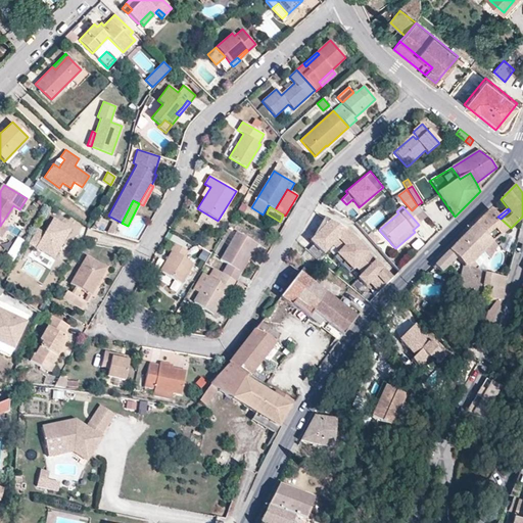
[(511,228),(501,219),(497,217),(490,209),(475,225),(493,242),(511,228)]
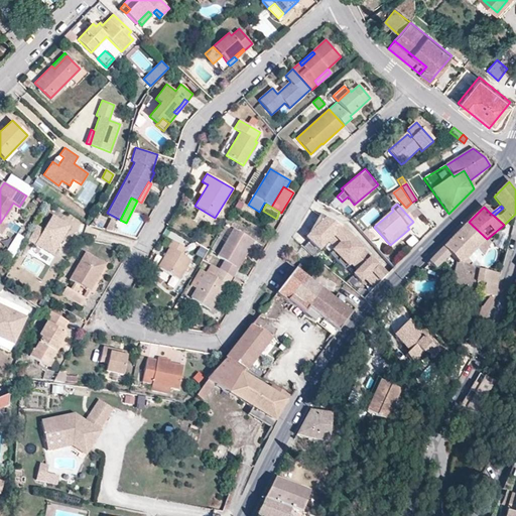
[(52,254),(70,225),(51,214),(43,229),(35,225),(27,239),(52,254)]
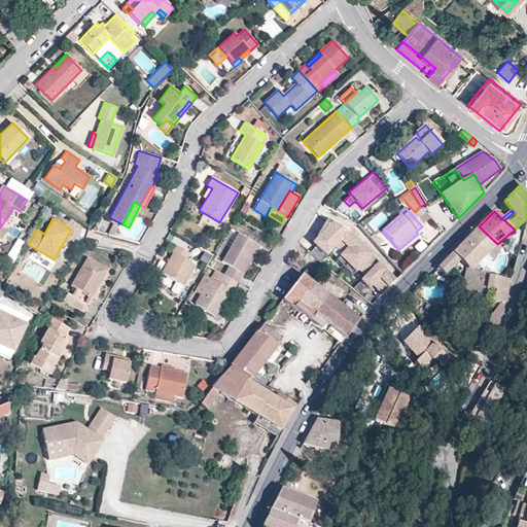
[(316,247),(335,227),(337,225),(326,220),(313,244),(316,247)]
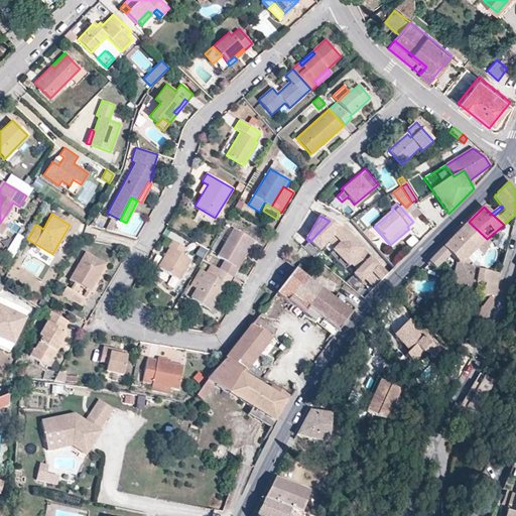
[(110,230),(115,221),(111,218),(105,229),(110,230)]
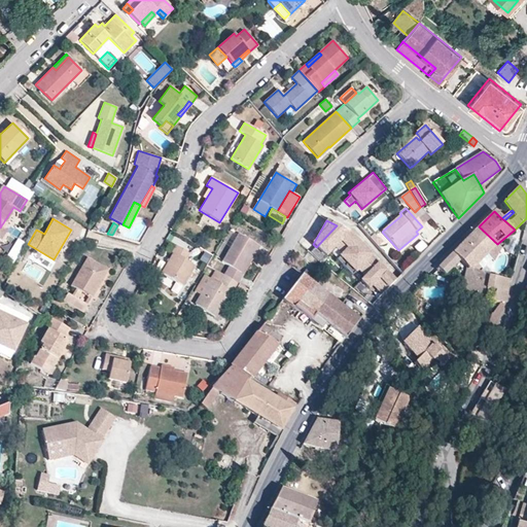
[(348,233),(337,225),(335,227),(347,235),(348,233)]
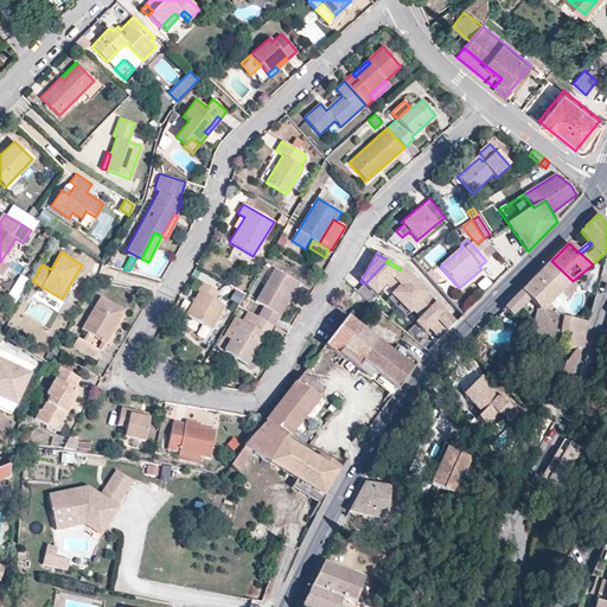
[(560,294),(573,281),(551,261),(521,292),(528,299),(537,307),(543,311),(544,310),(549,305),(560,294)]
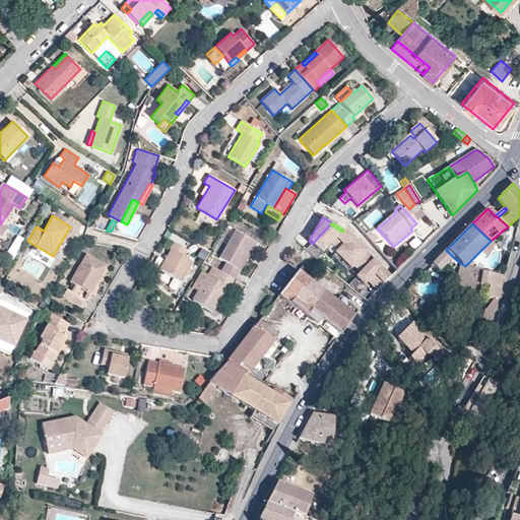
[(330,224),(312,244),(306,249),(316,259),(330,244),(337,251),(332,256),(348,272),(353,266),(361,273),(356,276),(365,284),(368,281),(378,290),(391,277),(374,260),(374,259),(343,230),(342,232),(330,224)]
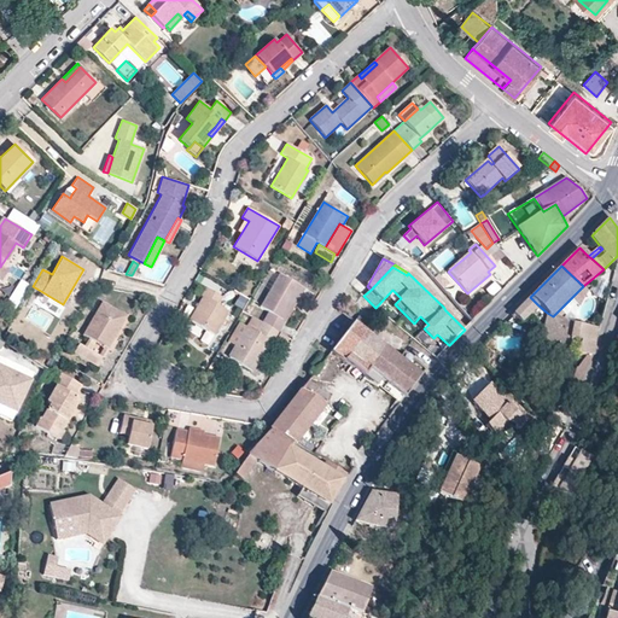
[(281,320),(296,296),(298,298),(304,289),(279,274),(260,307),(268,312),(261,322),(278,332),(285,321),(281,320)]
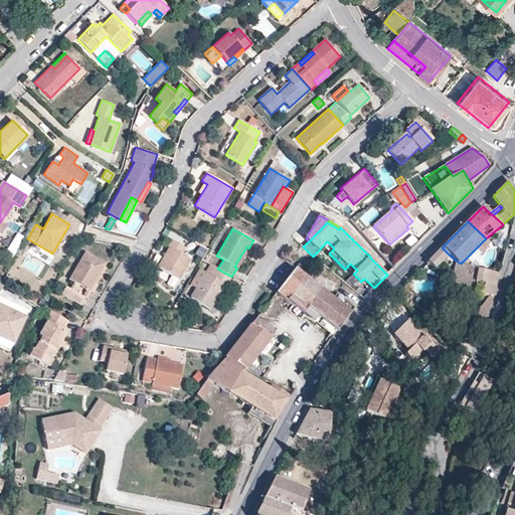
[(374,237),(370,233),(369,234),(365,229),(361,232),(369,241),(374,237)]
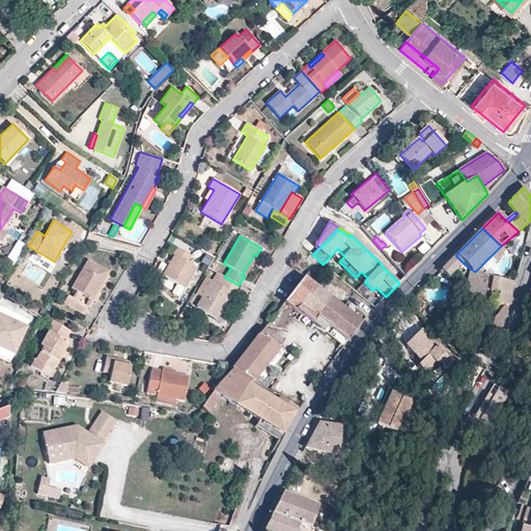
[(14,266),(25,244),(16,239),(4,261),(14,266)]
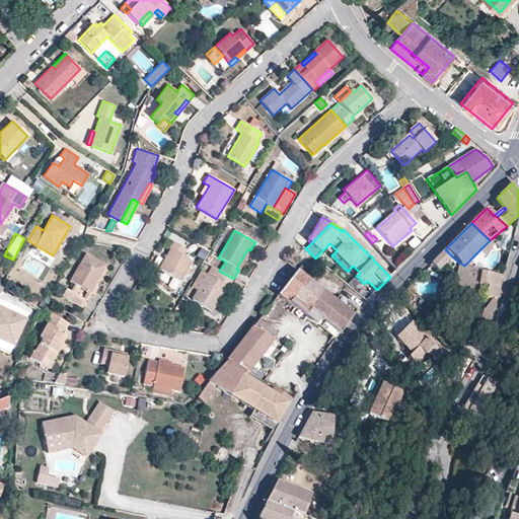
[(494,245),(490,240),(478,251),(484,256),(486,258),(494,245)]
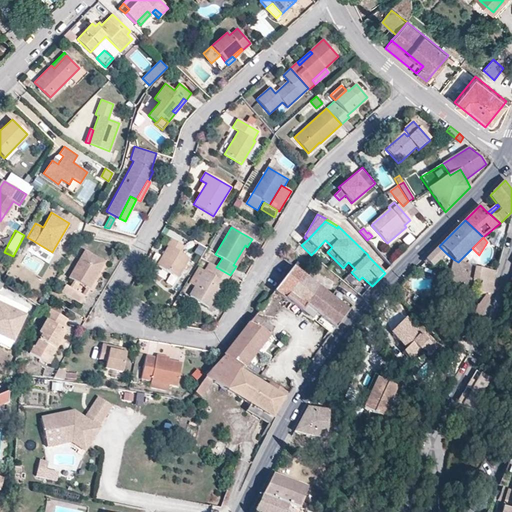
[(177,277),(188,258),(179,253),(183,246),(170,239),(166,246),(167,246),(156,265),(177,277)]
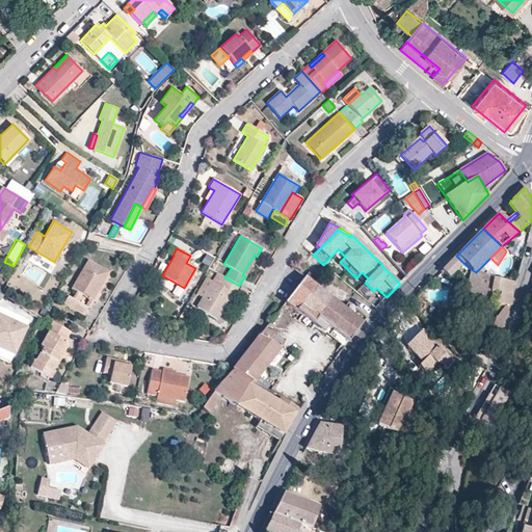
[(209,268),(215,258),(210,255),(204,265),(209,268)]
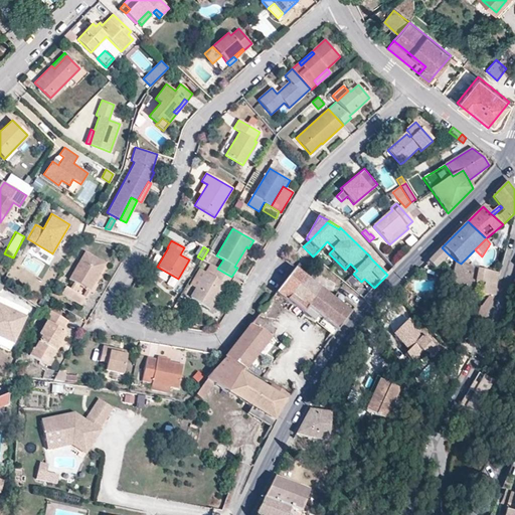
[(237,268),(248,248),(246,246),(234,267),(237,268)]
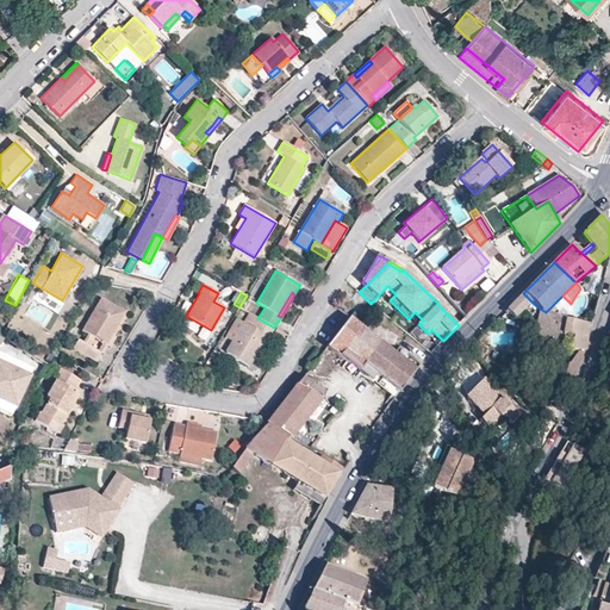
[(522,309),(530,300),(523,293),(506,310),(514,317),(522,309)]
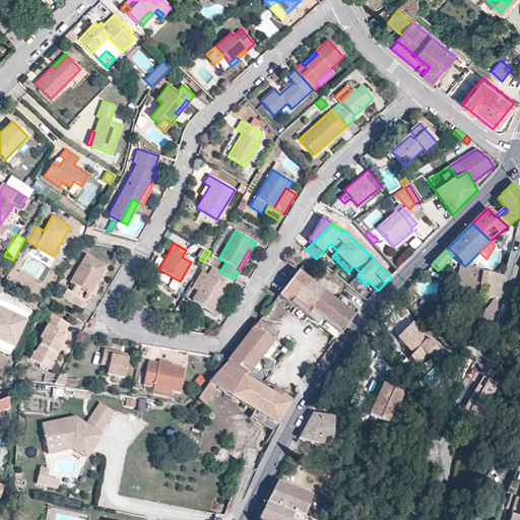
[(484,257),(479,252),(470,261),(473,265),(475,266),(484,257)]
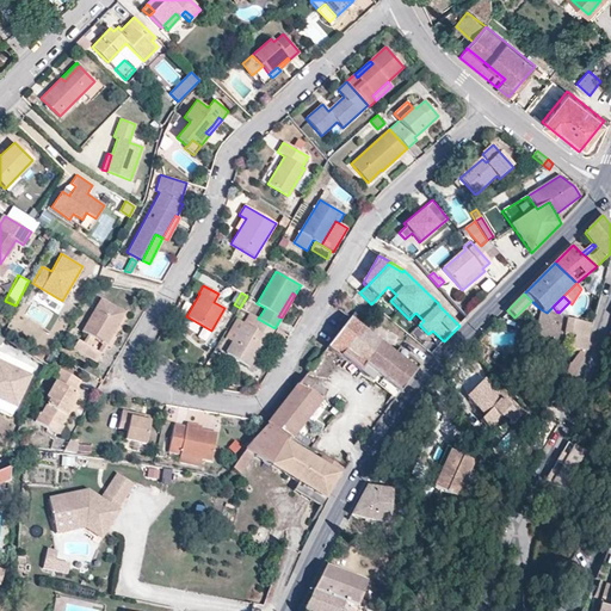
[(113,329),(124,312),(100,297),(81,329),(87,333),(93,337),(103,343),(105,344),(113,329)]
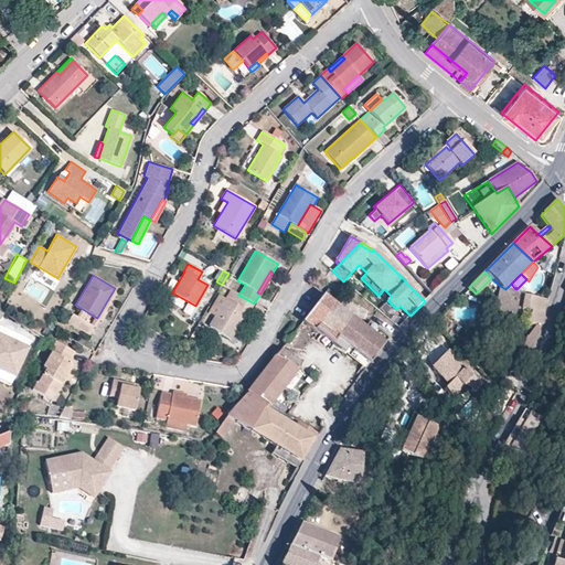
[(500,287),(500,286),(491,278),(483,286),(498,300),(500,287)]
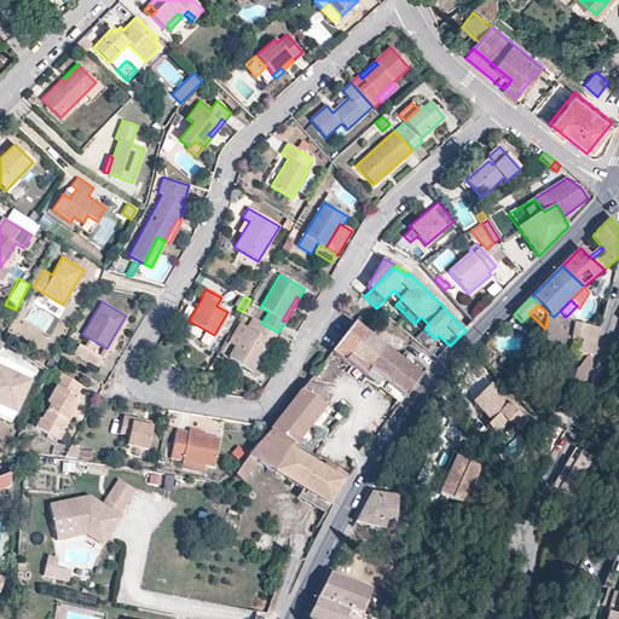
[(594,356),(596,329),(573,325),(561,319),(555,316),(554,317),(548,313),(548,314),(545,329),(541,350),(568,354),(568,353),(594,356)]
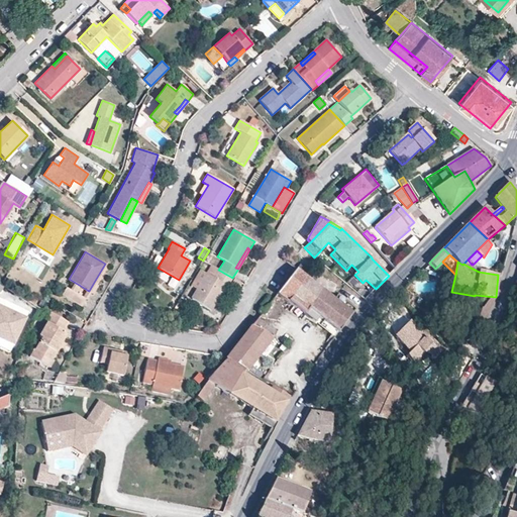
[(232,278),(218,270),(210,265),(205,274),(196,290),(191,299),(210,310),(218,296),(225,285),(227,287),(232,278)]
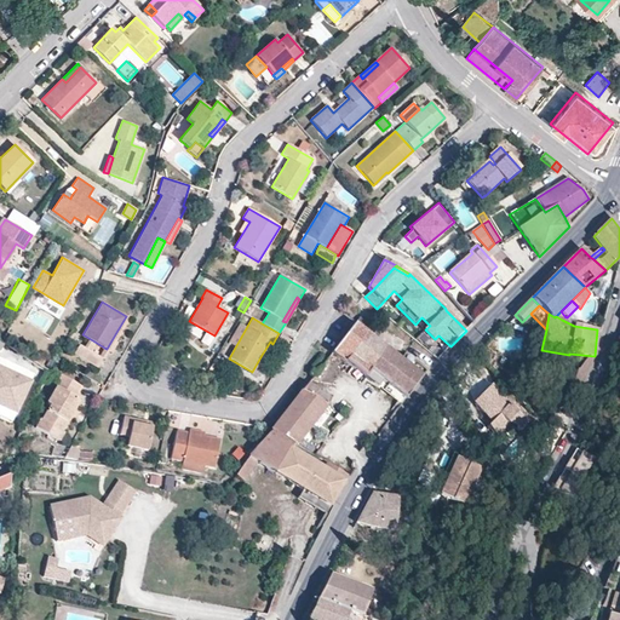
[(375,329),(360,317),(355,325),(356,326),(369,337),(375,329)]
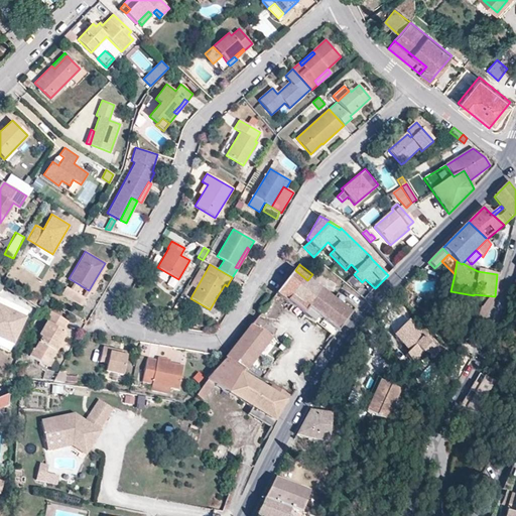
[(196,289),(205,273),(200,269),(189,285),(196,289)]
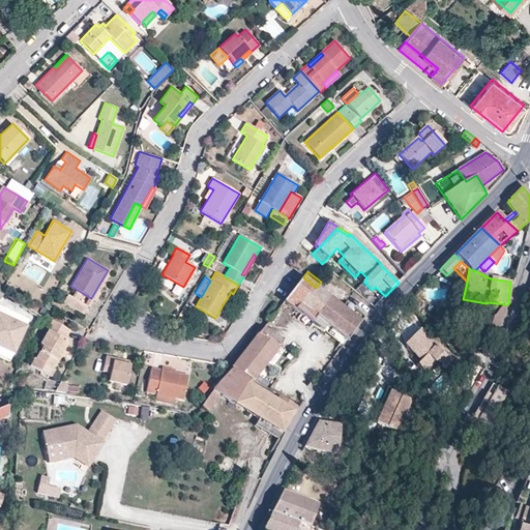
[(343,307),(316,288),(304,278),(303,277),(302,277),(284,301),(303,316),(307,311),(316,317),(312,322),(326,332),(329,327),(337,333),(333,339),(344,346),(364,317),(346,303),(343,307)]
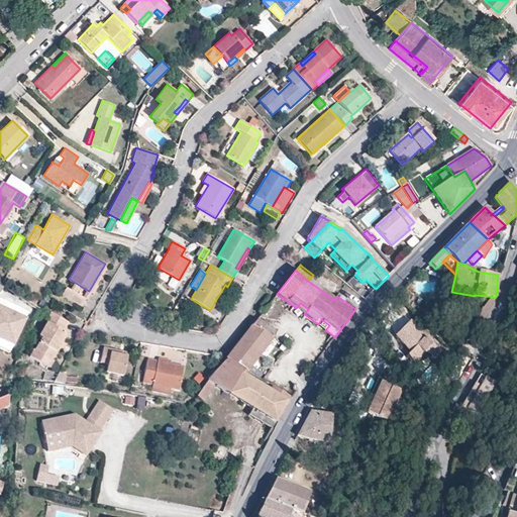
[(236,292),(241,283),(232,278),(227,287),(236,292)]
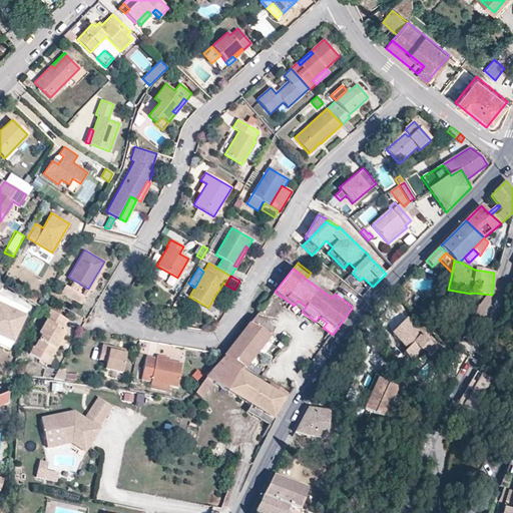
[(91,291),(96,283),(95,282),(97,279),(95,277),(88,289),(89,290),(91,291)]
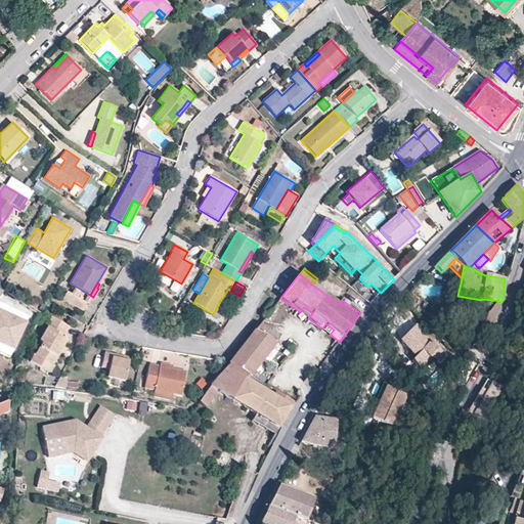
[(76,296),(80,289),(75,286),(71,294),(76,296)]
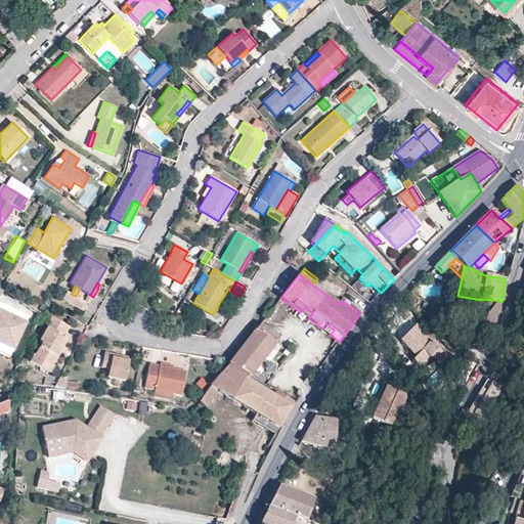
[(224,301),(230,291),(228,289),(221,300),(224,301)]
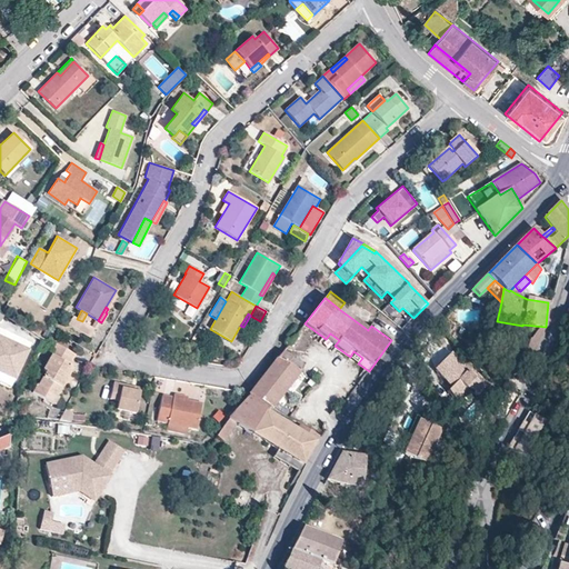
[(90,327),(82,321),(77,319),(72,316),(68,325),(89,337),(93,328),(90,327)]
